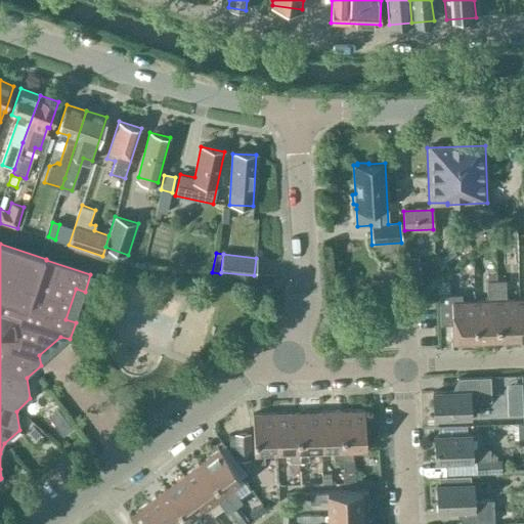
[(470,263),(462,268),(466,273),(473,268),(470,263)]
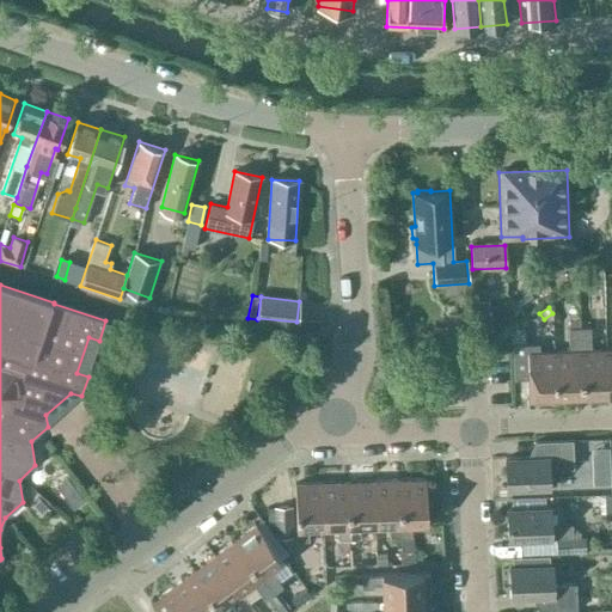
[(473,320),(458,312),(451,326),(466,335),(473,320)]
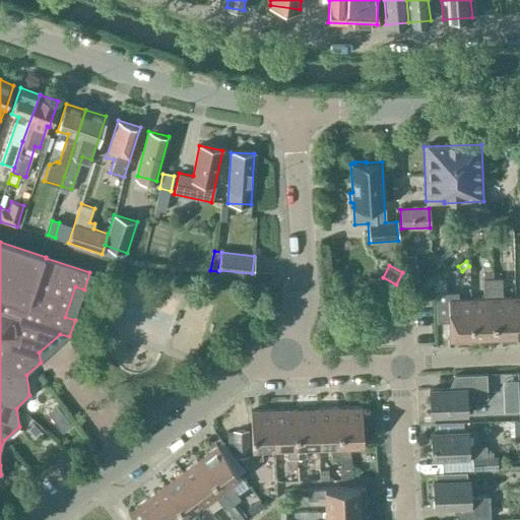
[(494,335),(492,277),(483,277),(483,300),(470,300),(471,336),(494,335)]
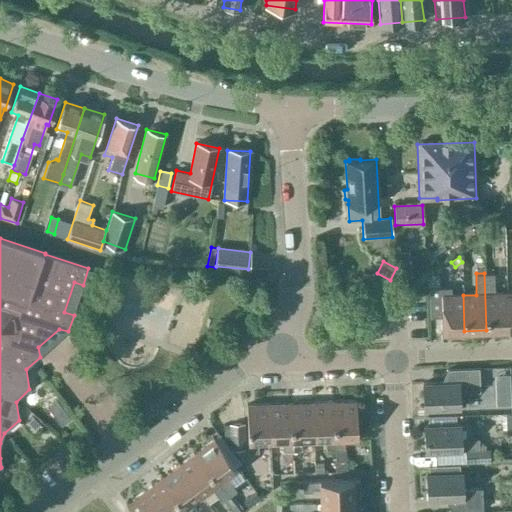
[(508,329),(507,294),(495,294),(494,273),(484,273),(486,330),(508,329)]
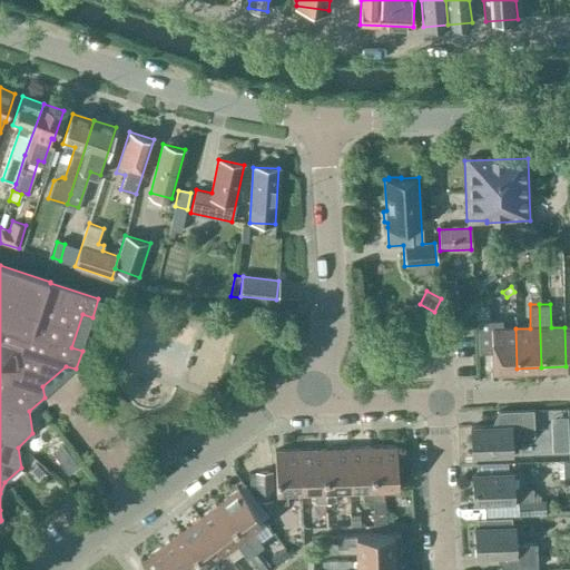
[(475,311),(478,323),(479,323),(488,323),(488,307),(481,307),(475,311)]
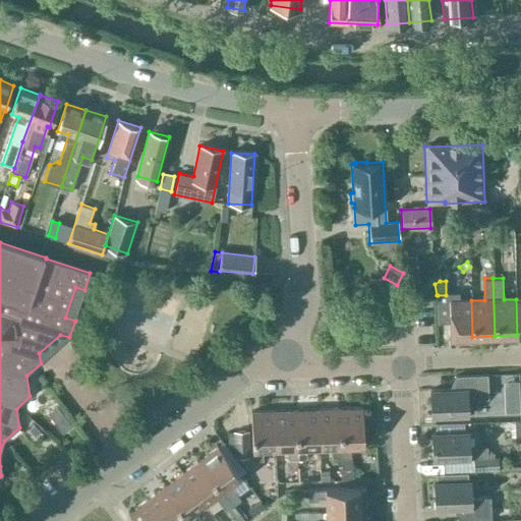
[(459,294),(448,295),(446,295),(437,295),(438,325),(450,324),(450,338),(472,337),(471,300),(459,301),(459,294)]
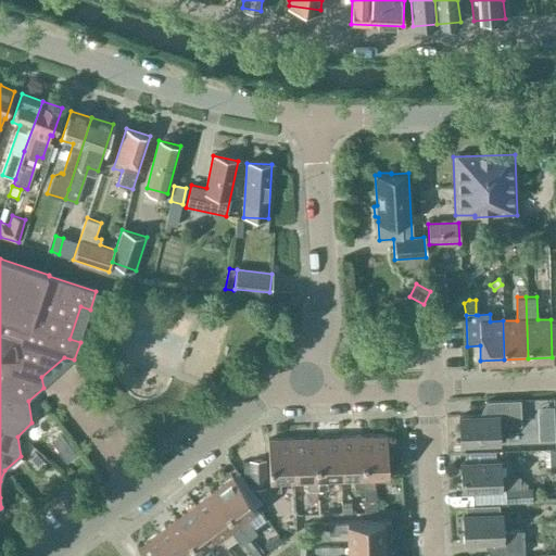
[(520,427),(519,401),(484,402),(484,417),(458,418),(459,446),(498,445),(497,428),(520,427)]
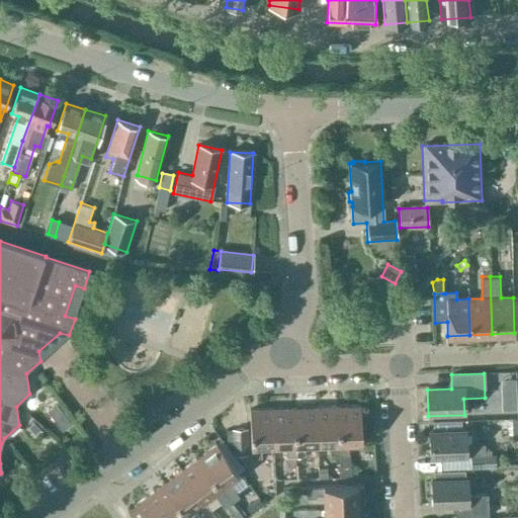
[(54,399),(47,405),(58,420),(66,415),(54,399)]
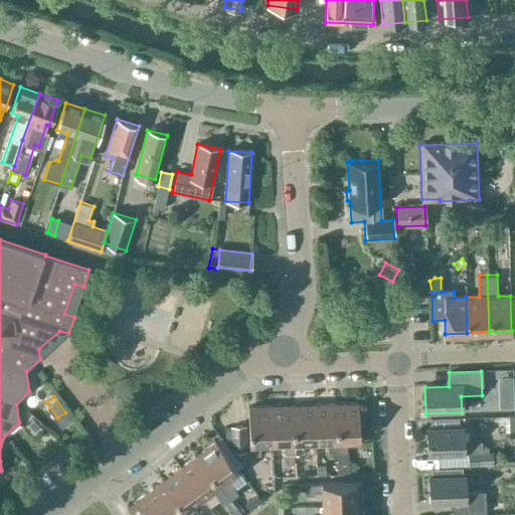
[(359,441),(358,404),(336,405),(338,452),(339,475),(350,474),(348,452),(346,452),(347,441),(359,441)]
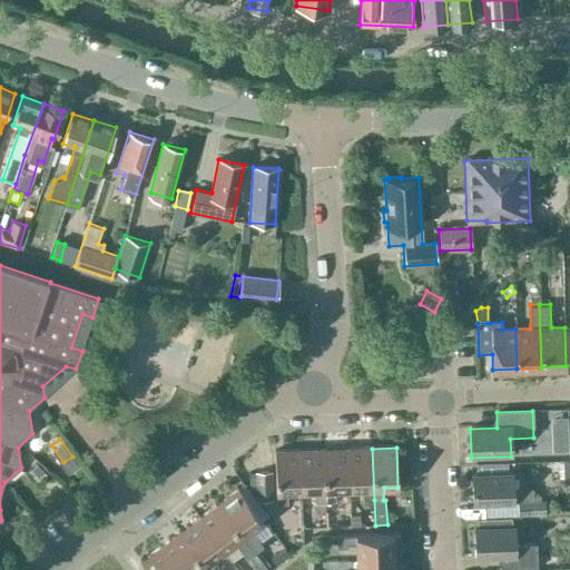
[(350,489),(349,449),(324,450),(325,502),(336,501),(336,489),(350,489)]
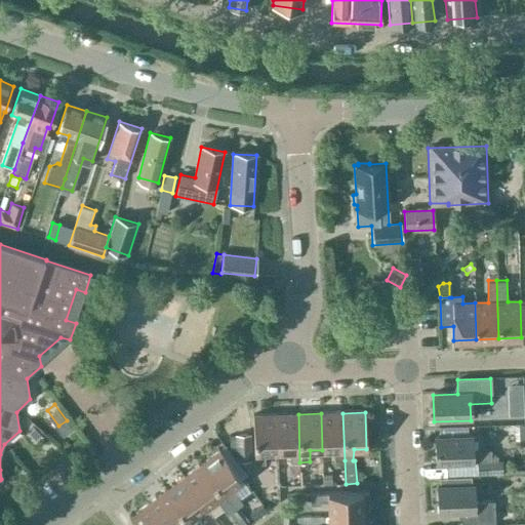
[(345,460),(342,413),(321,413),(322,450),(334,450),(335,460),(345,460)]
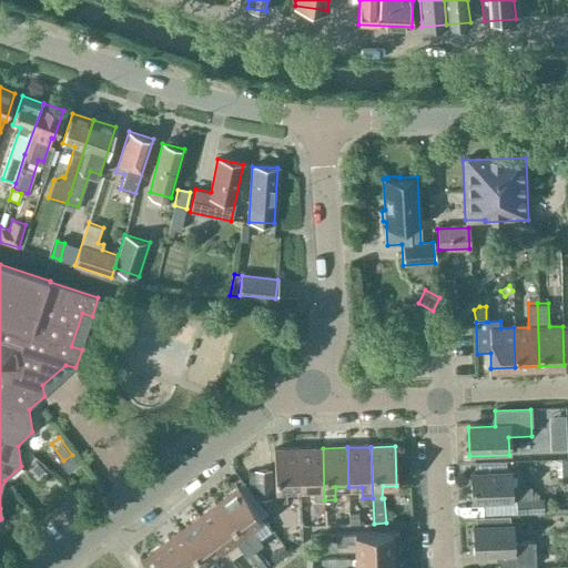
[(324,500),(323,448),(298,449),(300,489),(314,488),(314,500),(324,500)]
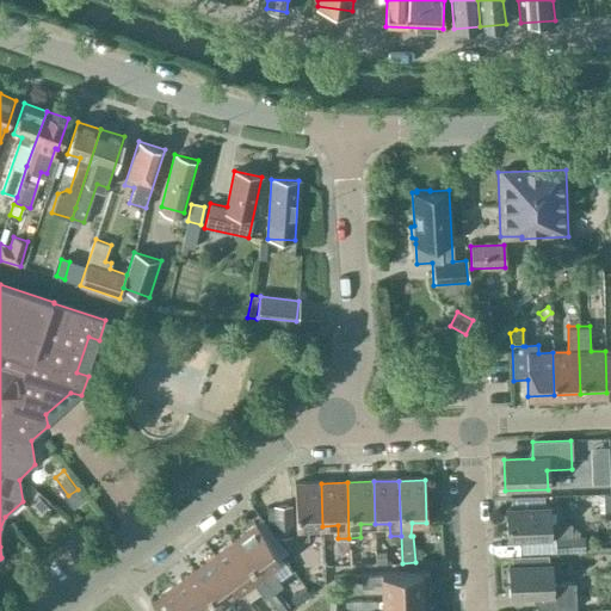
[(322,526),(321,483),(295,483),(296,528),(297,539),(308,539),(308,526),(322,526)]
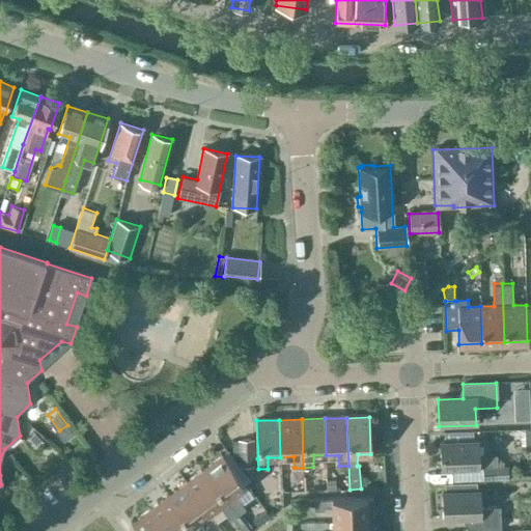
[(39,432),(33,438),(39,446),(46,442),(39,432)]
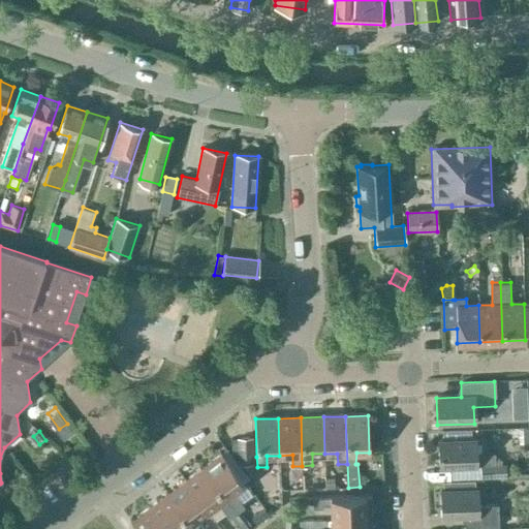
[(441,441),(438,441),(439,468),(449,468),(476,467),(476,465),(480,465),(495,464),(495,453),(475,454),(475,440),(472,440),(471,431),(440,433),(441,441)]
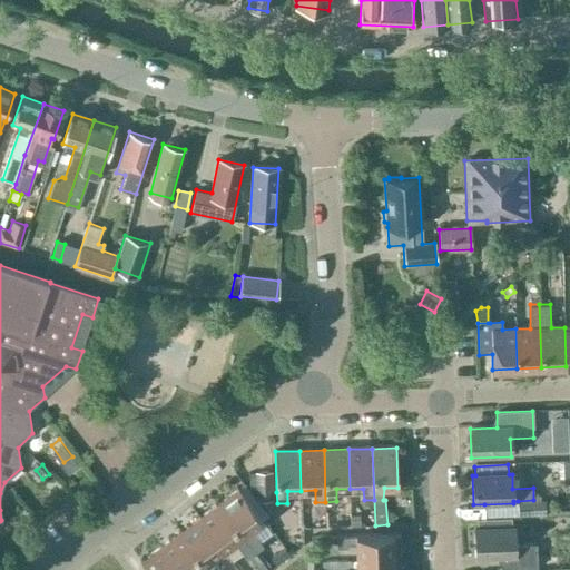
[(273,472),(255,472),(257,501),(274,500),(273,472)]
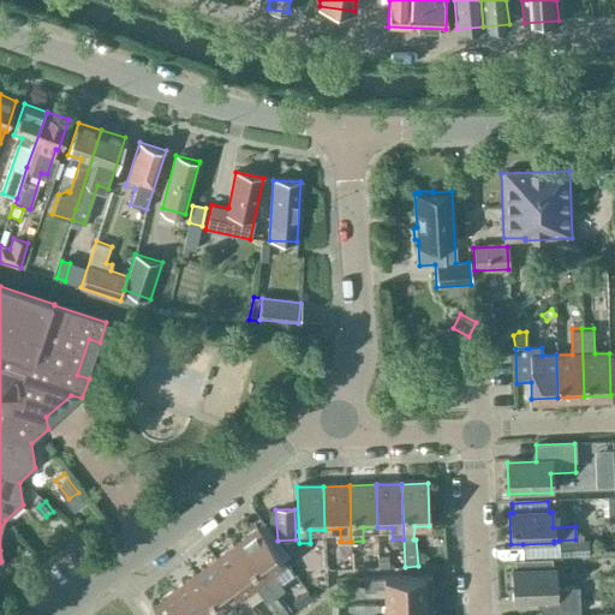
[(284,562),(257,529),(237,544),(275,596),(285,590),(272,572),(284,562)]
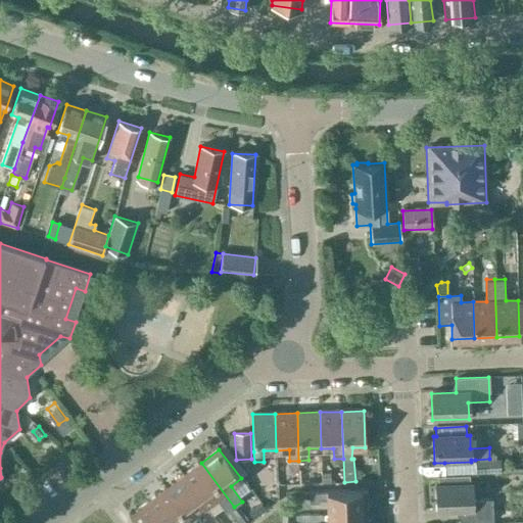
[(489,459),(475,460),(476,473),(502,472),(501,459),(489,459)]
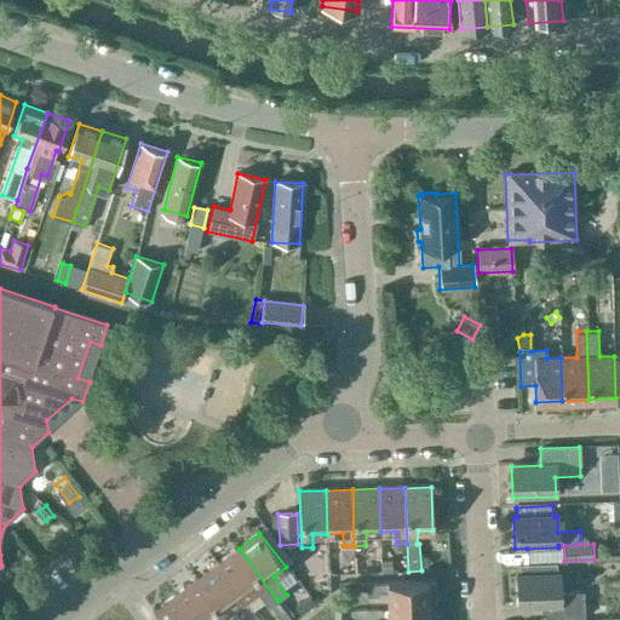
[(239,549),(217,564),(244,598),(252,610),(265,602),(270,608),(271,607),(277,601),(239,549)]
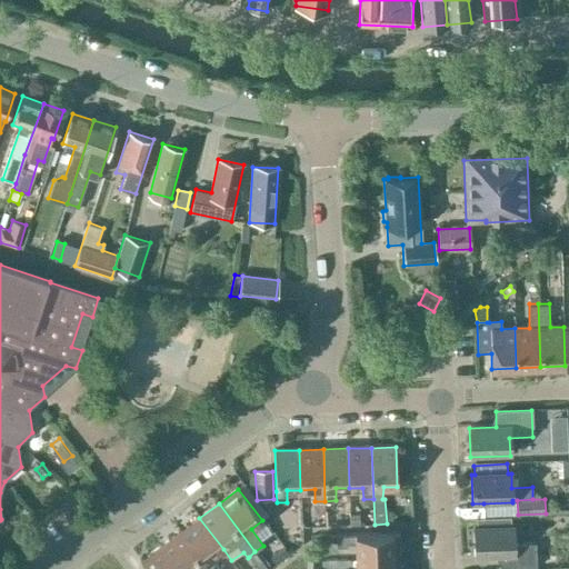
[(476,528),(473,528),(475,557),(495,557),(502,556),(502,568),(505,568),(536,568),(535,545),(513,545),(513,526),(511,526),(510,517),(475,519),(476,528)]
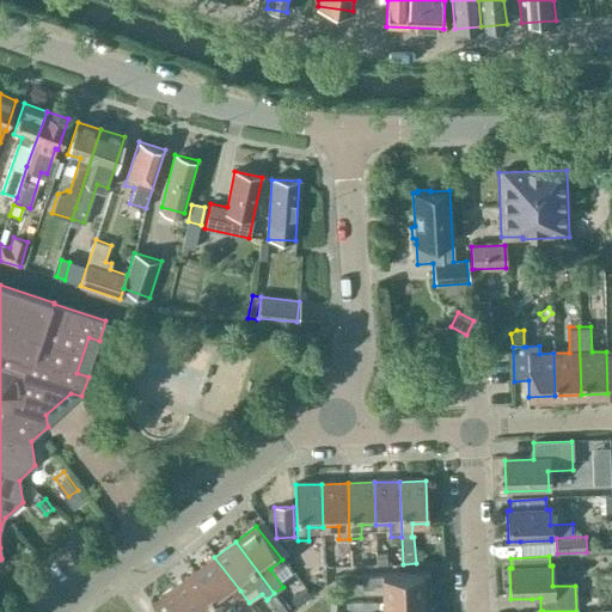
[(240,591),(214,557),(194,573),(222,611),(237,611),(228,599),(240,591)]
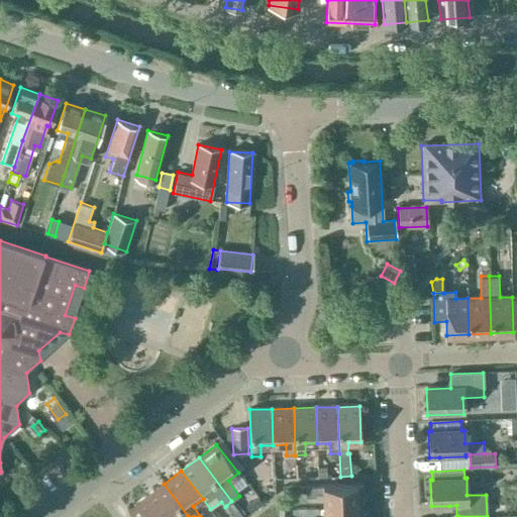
[(188,516),(164,484),(146,496),(161,516),(188,516)]
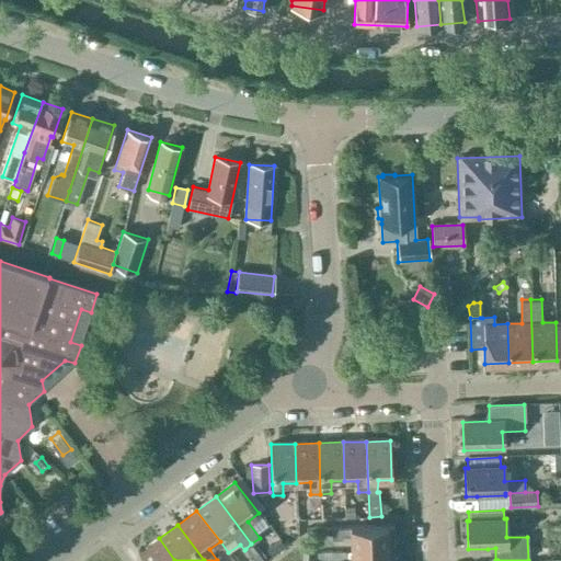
[(395,560),(395,526),(331,527),(332,538),(341,538),(343,536),(351,535),(352,551),(351,560),(395,560)]
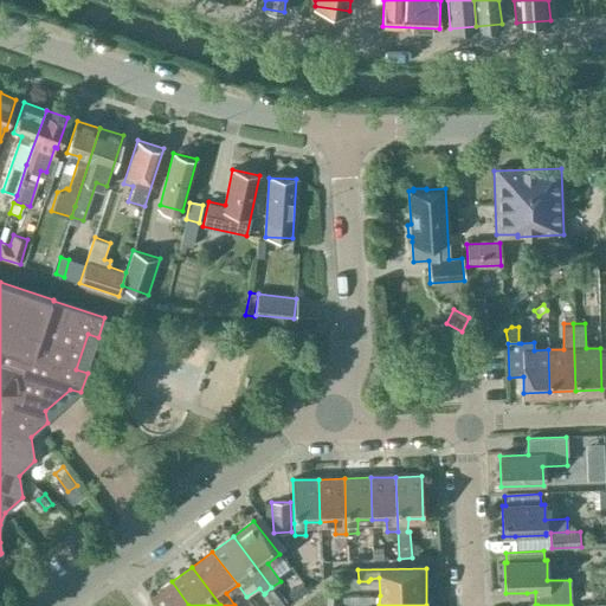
[(188,605),(172,581),(149,598),(155,605),(188,605)]
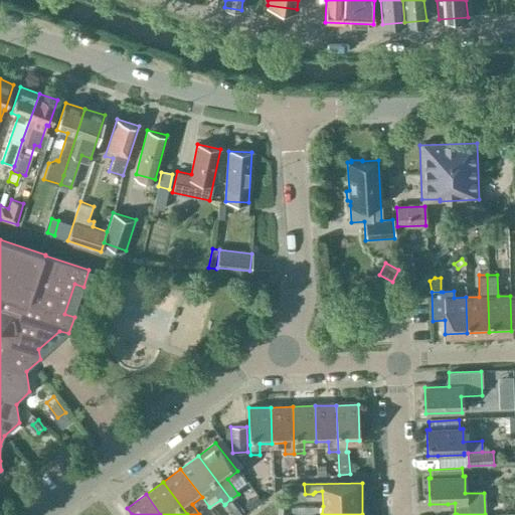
[(256,497),(245,506),(249,512),(262,503),(256,497)]
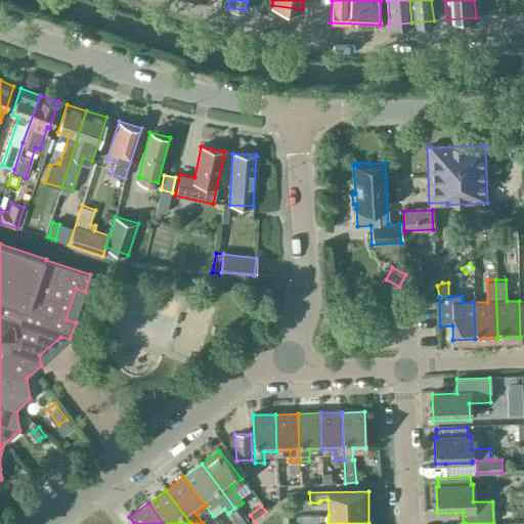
[(234,508),(229,513),(235,522),(242,517),(234,508)]
